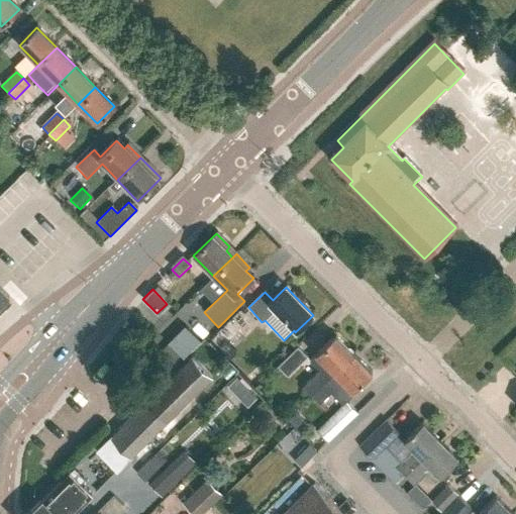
[(0,307),(8,299),(0,291),(0,307)]
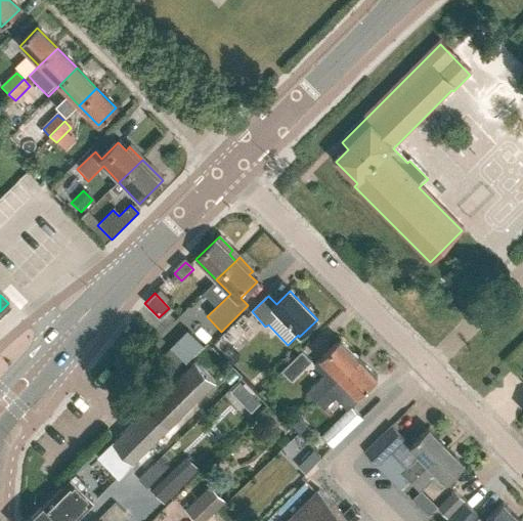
[(229,330),(212,348),(226,361),(244,344),(229,330)]
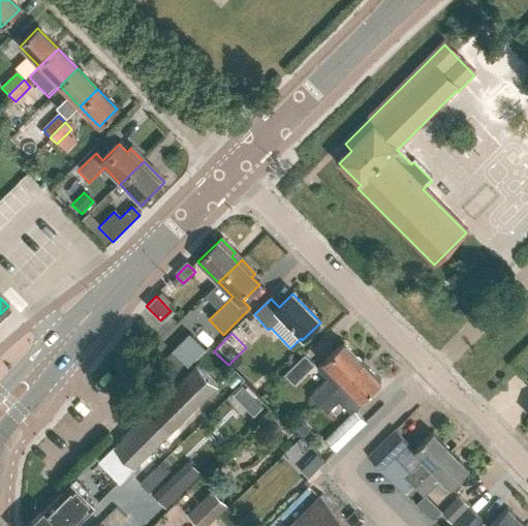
[(205,350),(189,336),(172,353),(186,368),(205,350)]
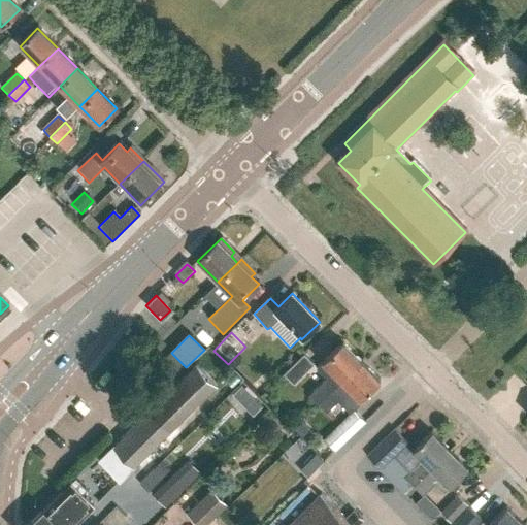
[(317,405),(361,363),(342,343),(316,369),(326,380),(308,397),(317,405)]
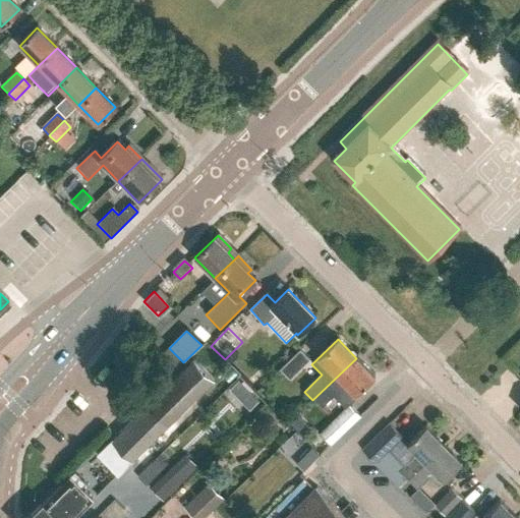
[(299,350),(279,370),(289,381),(309,361),(299,350)]
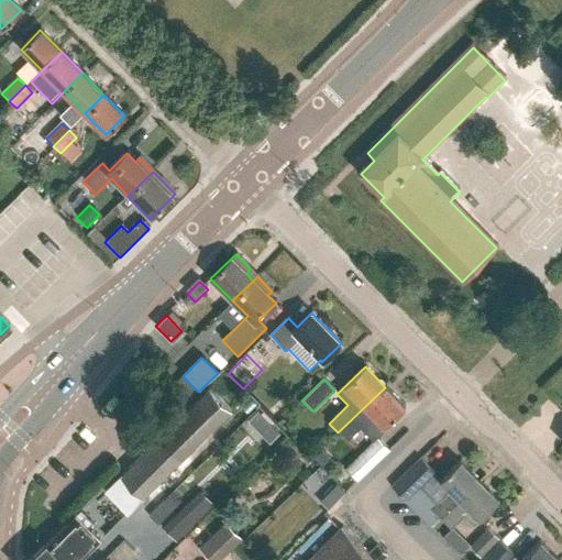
[(405,407),(385,387),(338,432),(346,441),(360,429),(373,442),(387,429),(385,427),(405,407)]
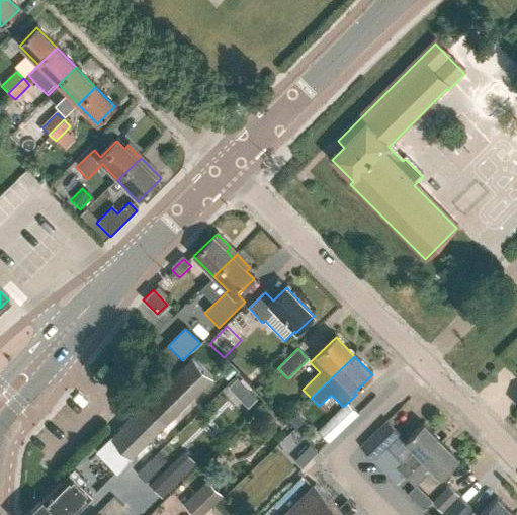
[(133,459),(212,379),(191,357),(185,363),(128,420),(114,433),(110,437),(133,459)]
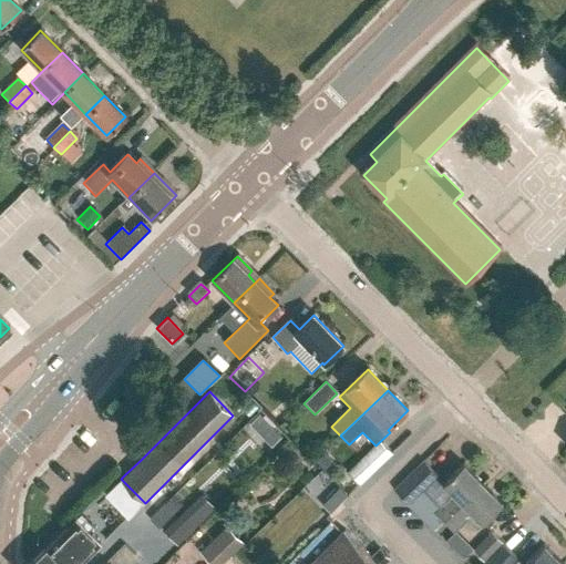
[(271,448),(284,436),(274,426),(261,438),(271,448)]
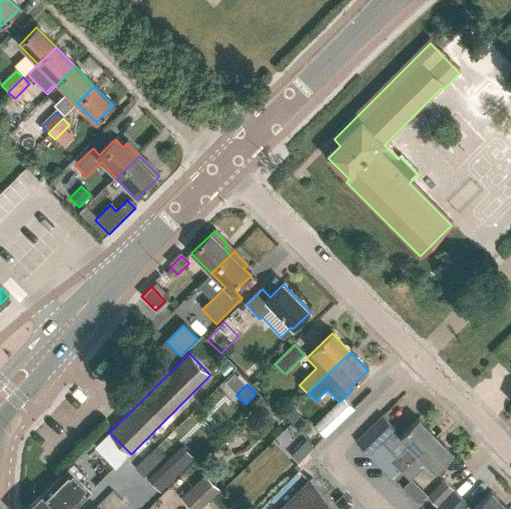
[(353,410),(344,401),(315,430),(324,438),(353,410)]
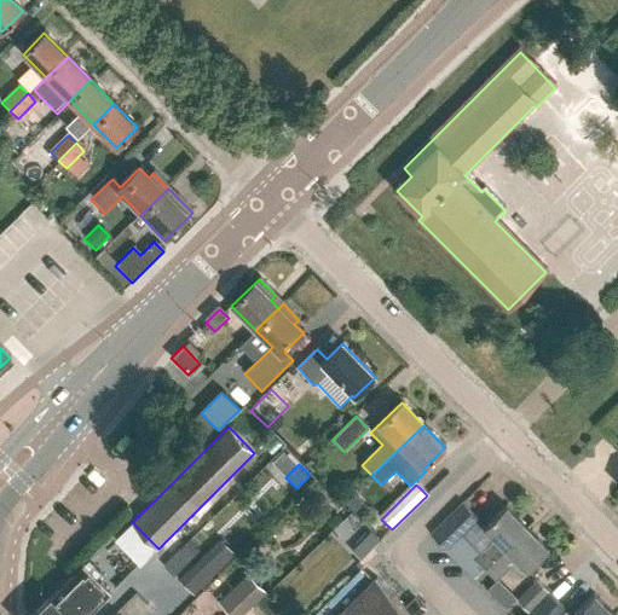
[(342,505),(354,517),(364,509),(352,495),(342,505)]
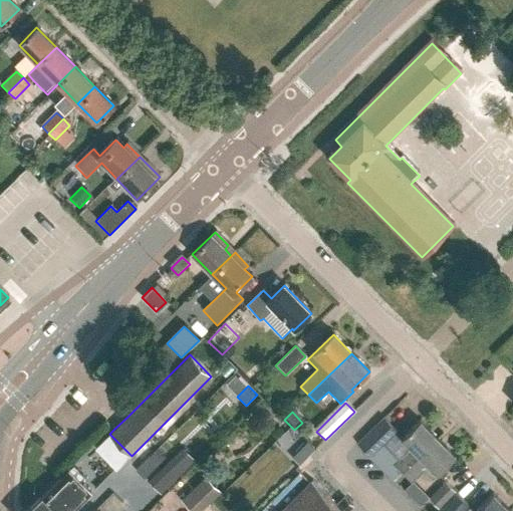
[(402,474),(403,475),(437,440),(420,422),(402,440),(403,441),(403,440),(411,449),(395,465),(379,449),(396,433),(383,420),(357,446),(394,482),(402,474)]
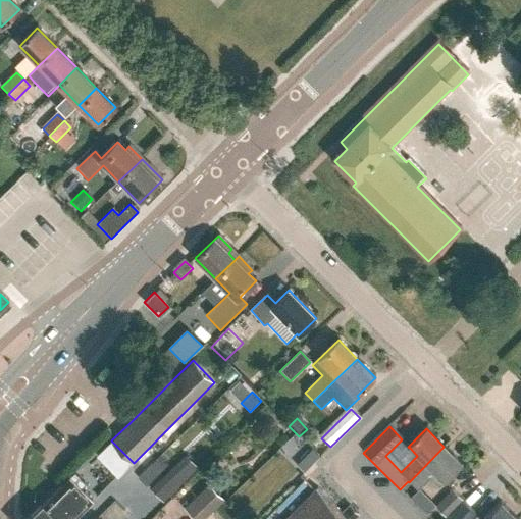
[(462,465),(444,447),(409,482),(417,491),(429,479),(438,488),(462,465)]
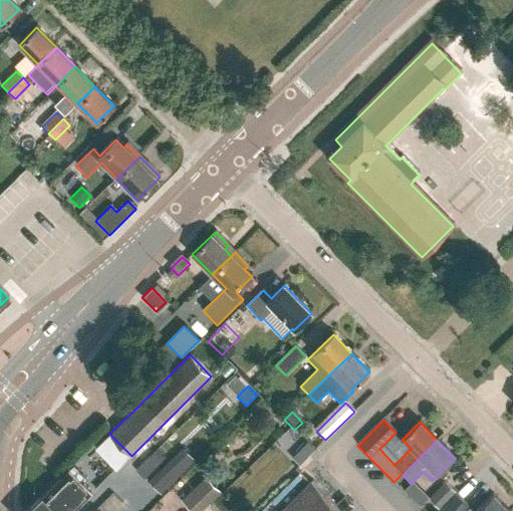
[(72,510),(90,493),(68,471),(27,510),(72,510)]
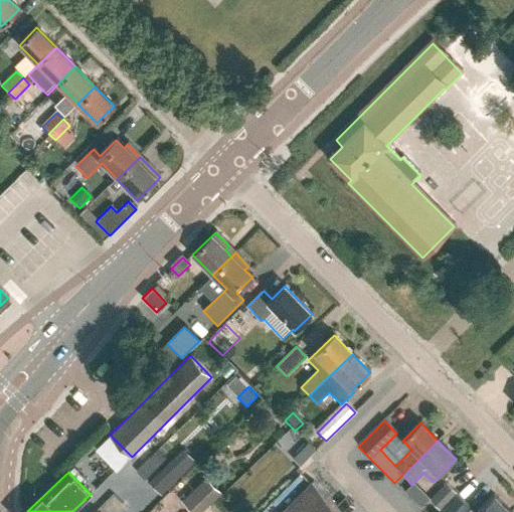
[(205,479),(180,502),(189,511),(203,511),(221,495),(205,479)]
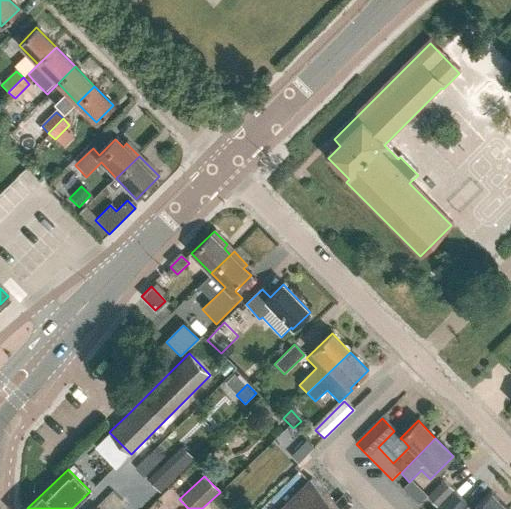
[(339,508),(311,480),(281,508),(339,508)]
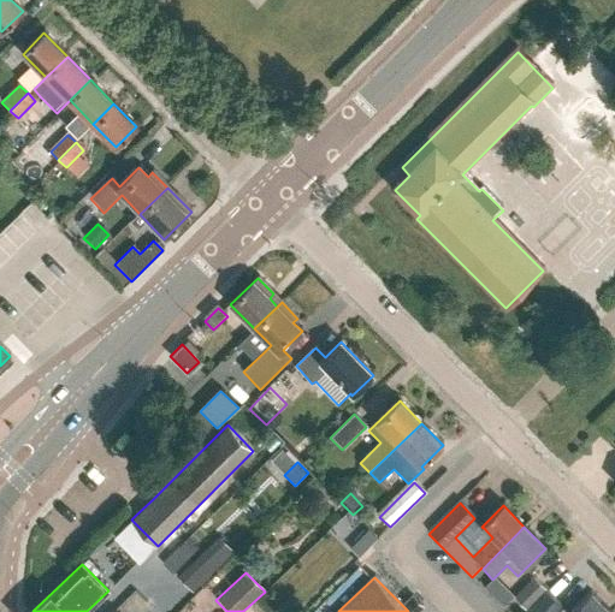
[(528,611),(548,592),(533,577),(513,598),(526,611),(528,611)]
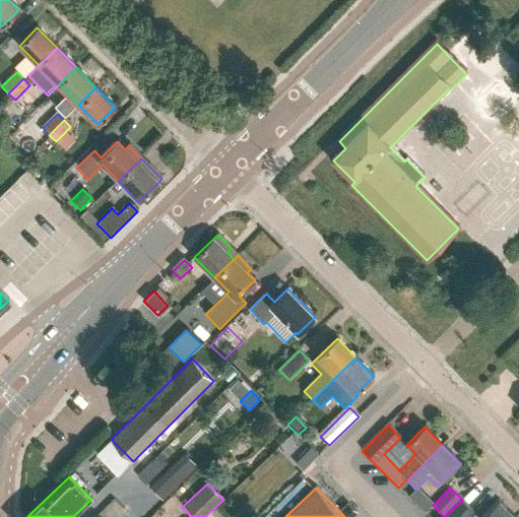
[(461,501),(446,516),(470,516),(474,513),(461,501)]
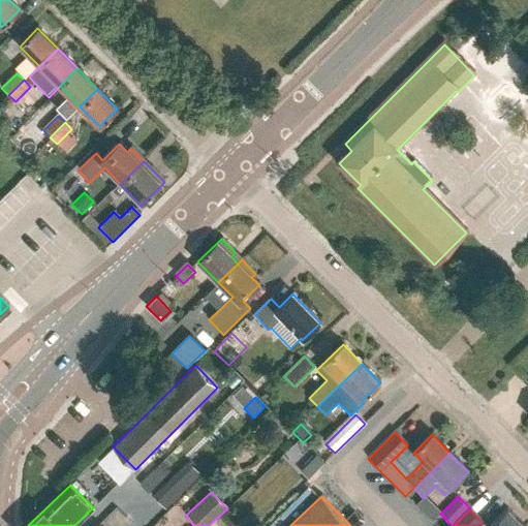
[(522,525),(506,509),(491,525),(522,525)]
